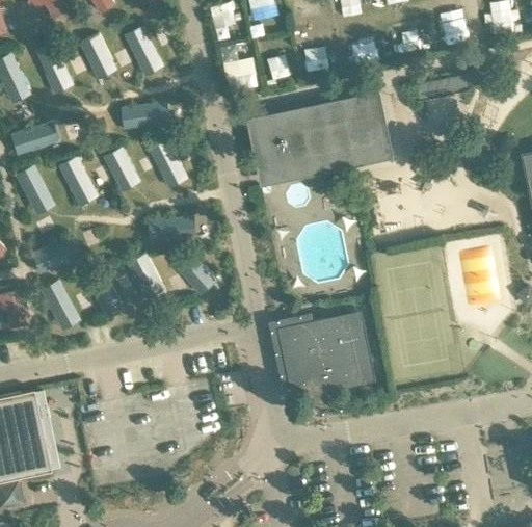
[(44,5),(49,16),(65,7),(61,0),(26,0),(32,11),(44,5)]
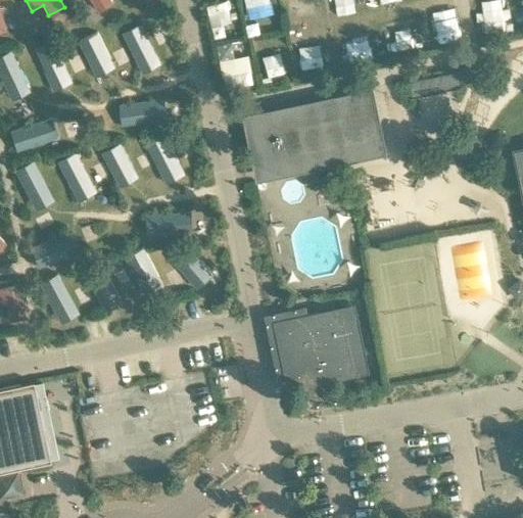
[(90,0),(99,13),(114,4),(111,0),(90,0)]
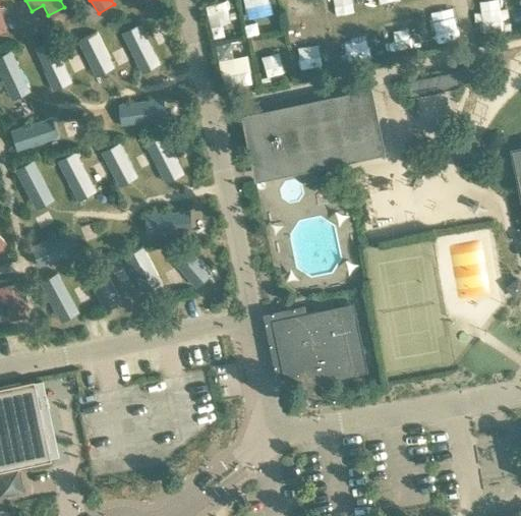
[(270,0),(244,0),(247,19),(273,16),(270,0)]
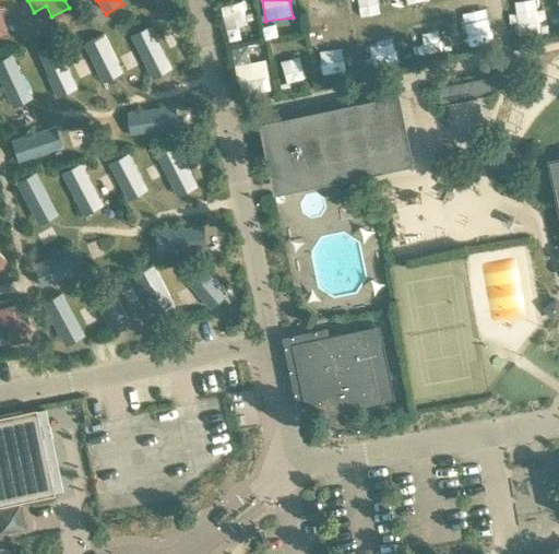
[(515,2),(516,35),(538,34),(538,1),(515,2)]
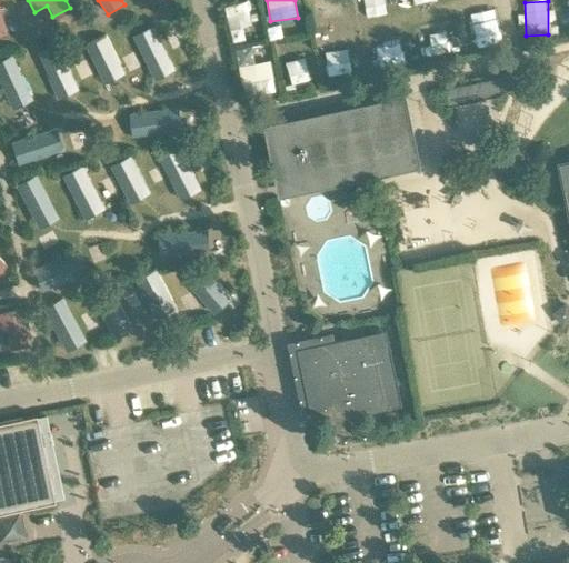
[(235,42),(252,37),(243,2),(226,8),(235,42)]
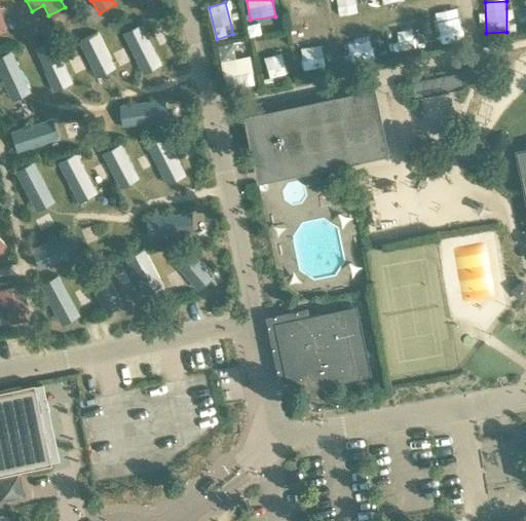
[(143,24),(122,33),(143,76),(163,66),(143,24)]
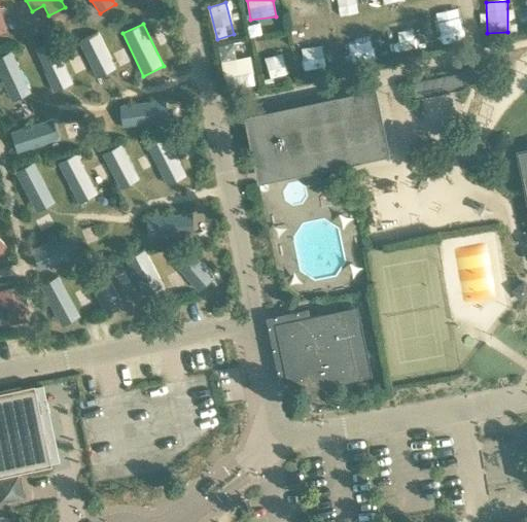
[(80,43),(98,79),(117,70),(100,33),(80,43)]
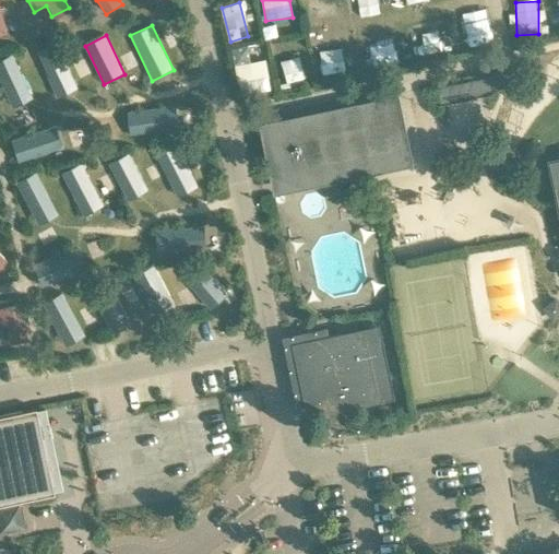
[(399,37),(375,40),(378,65),(402,62),(399,37)]
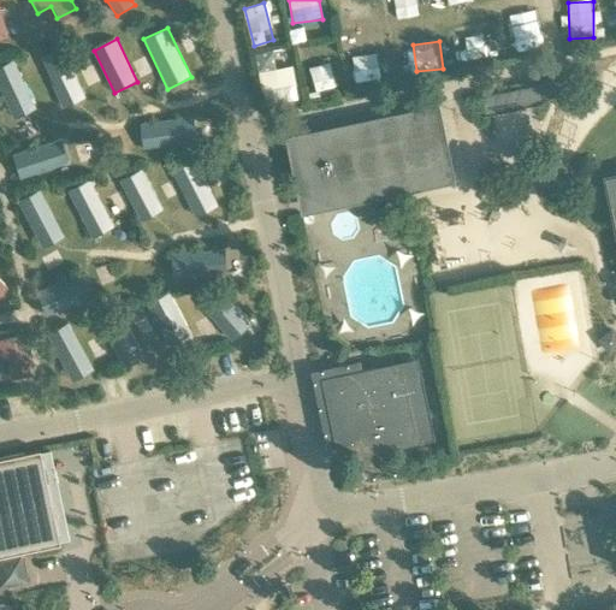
[(64,51),(41,61),(64,110),(87,99),(64,51)]
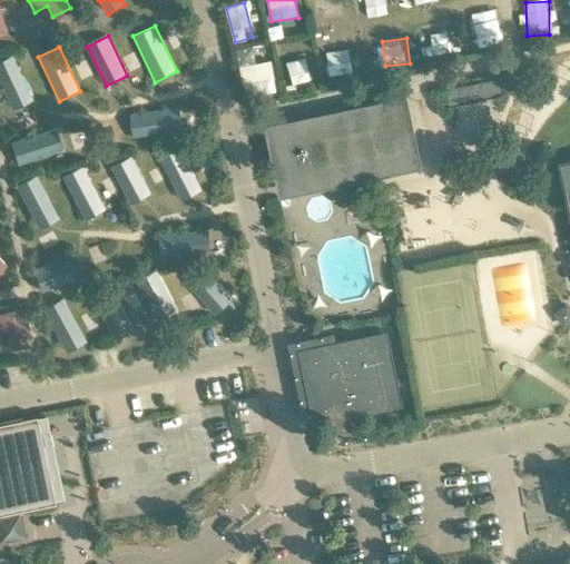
[(238,50),(243,97),(276,94),(273,62),(255,65),(254,49),(238,50)]
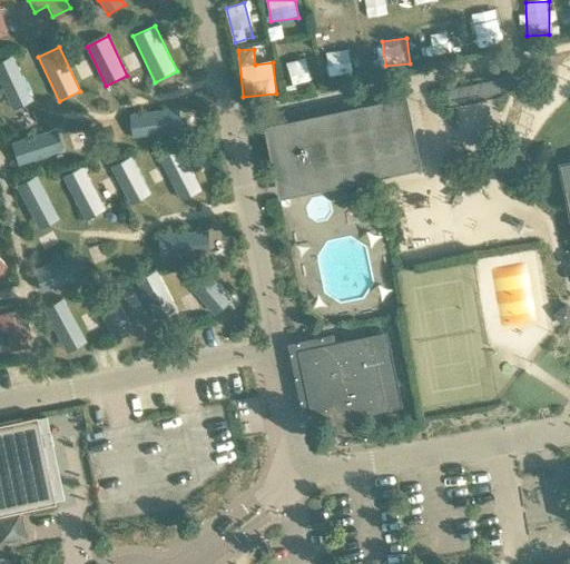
[(12,56),(0,61),(0,83),(12,111),(33,101),(12,56)]
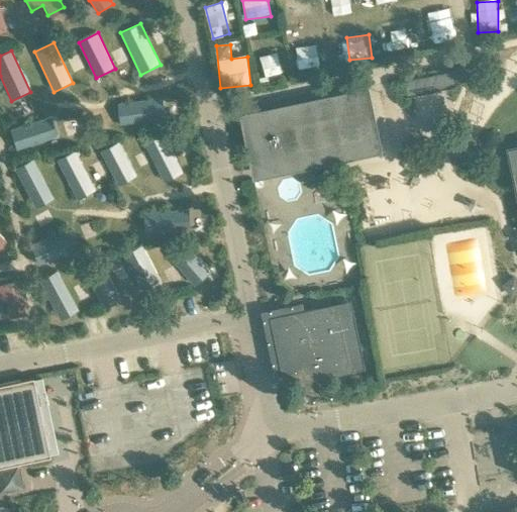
[(263,78),(287,76),(285,55),(261,57),(263,78)]
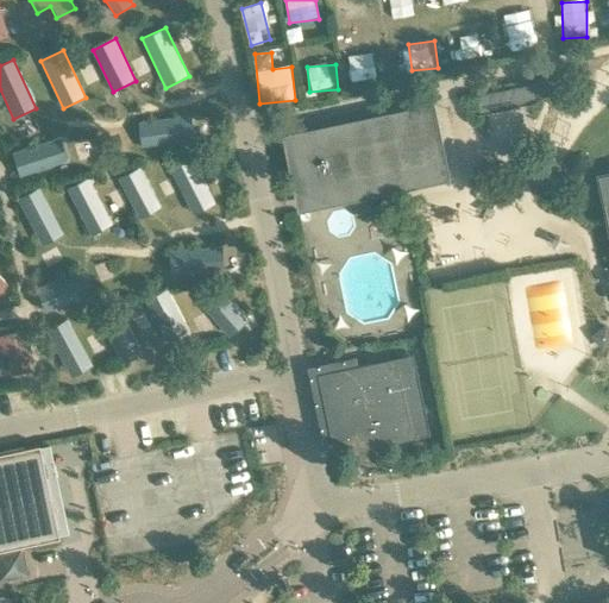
[(476,98),(479,114),(537,101),(533,85),(476,98)]
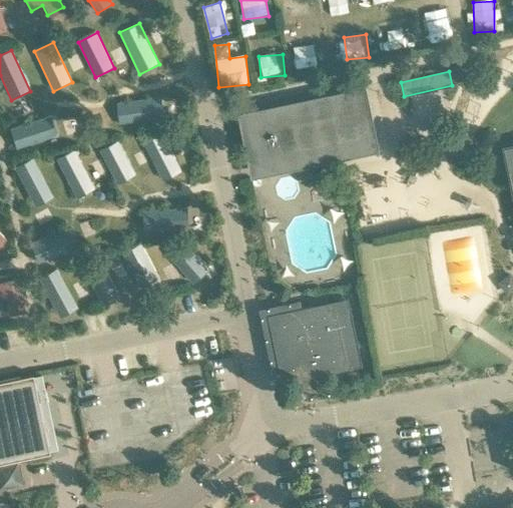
[(411,96),(416,115),(453,107),(449,87),(411,96)]
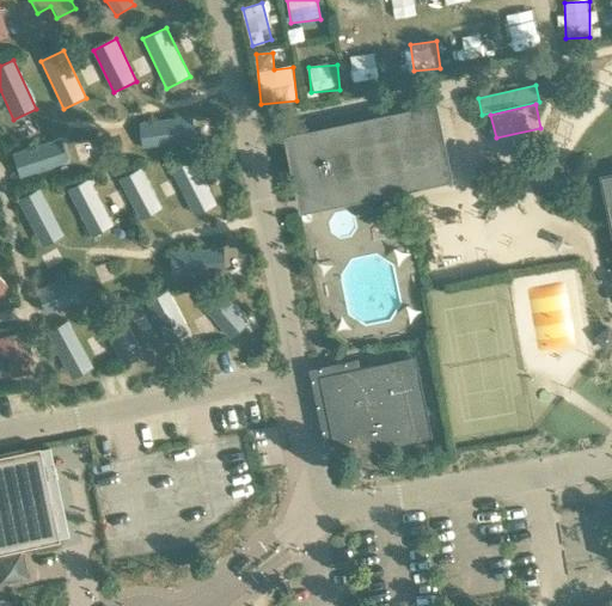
[(298,213),(453,184),(439,105),(283,133),(298,213)]
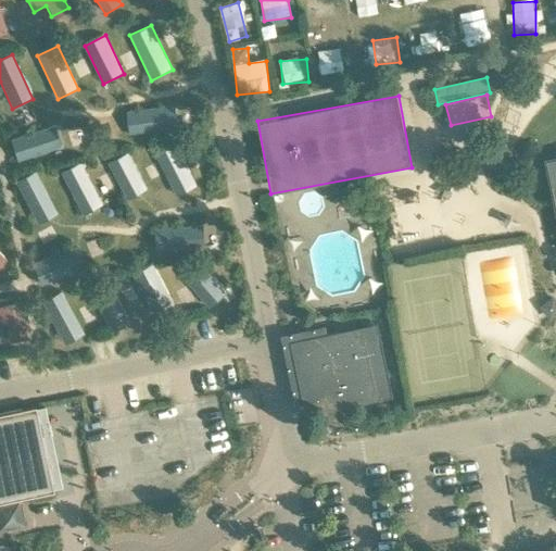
[(129,135),(177,128),(175,107),(127,112),(129,135)]
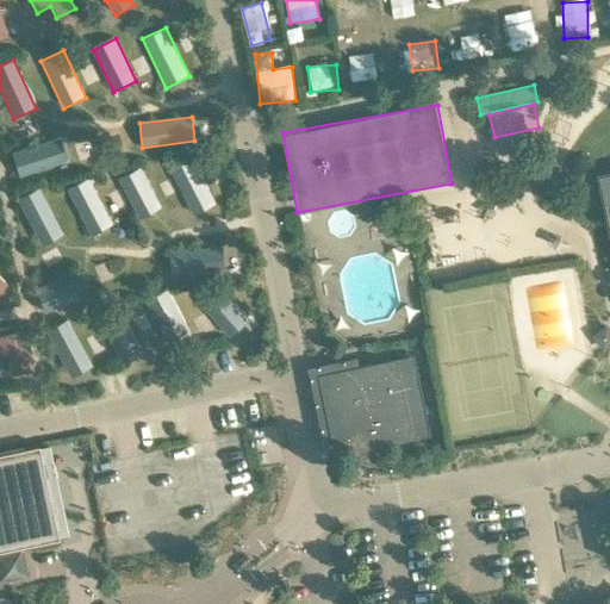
[(18,180),(69,163),(62,139),(11,155),(18,180)]
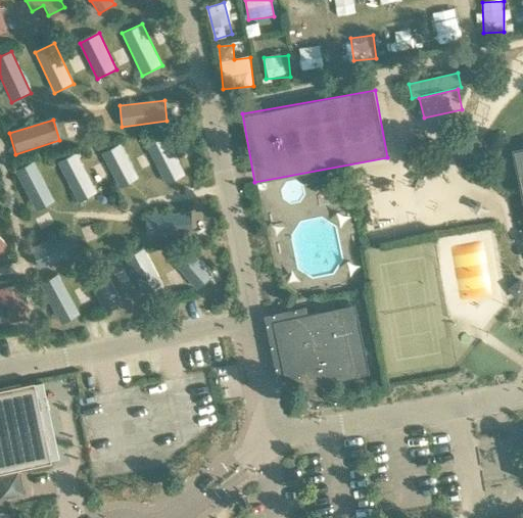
[(147,143),(164,186),(186,177),(168,135),(147,143)]
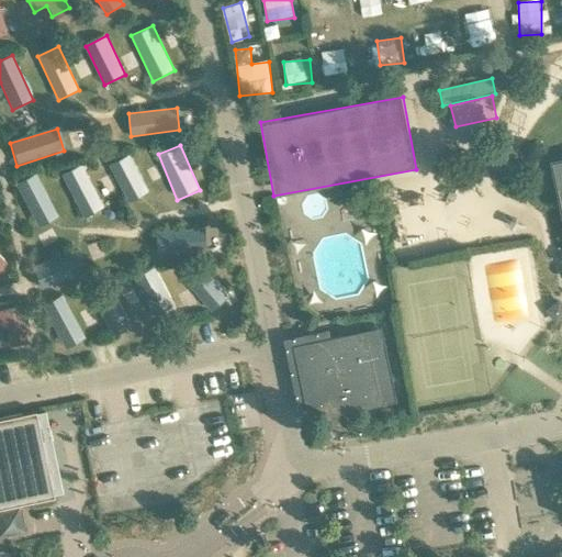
[(109,165),(130,204),(150,195),(131,154),(109,165)]
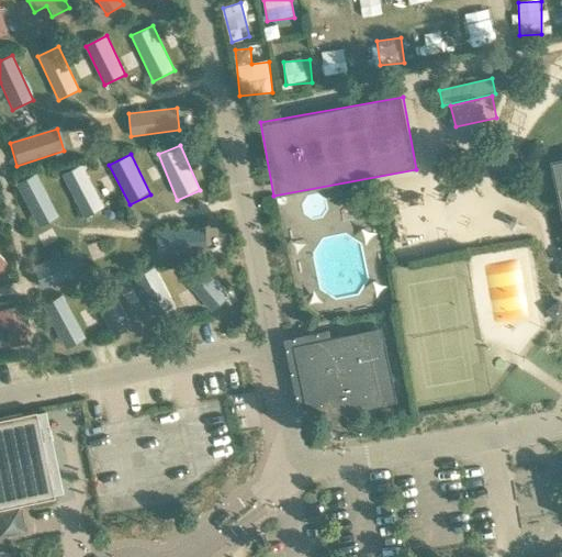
[(64,173),(81,219),(103,210),(87,165),(64,173)]
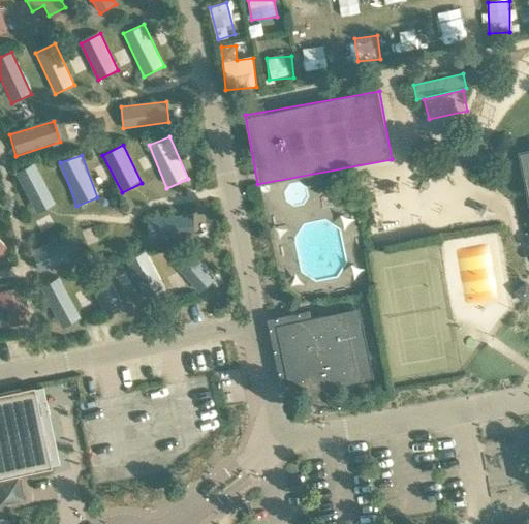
[(35,163),(14,172),(33,215),(54,206),(35,163)]
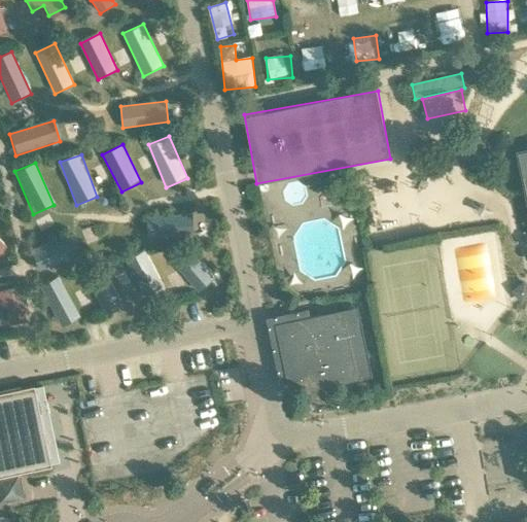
[(179,227),(194,225),(192,215),(146,217),(147,240),(180,238),(179,227)]
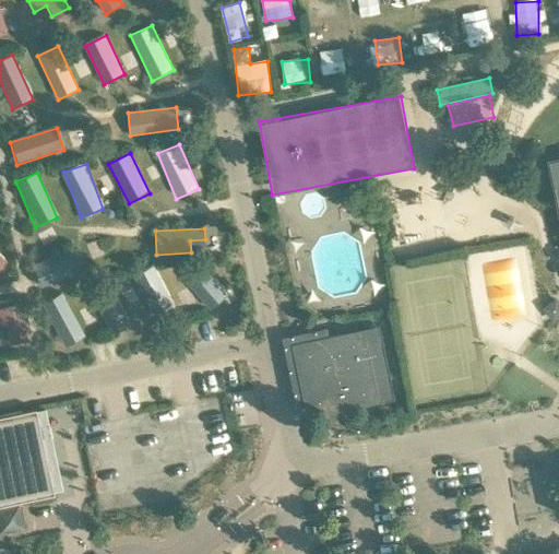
[(32,267),(40,289),(86,271),(79,249),(32,267)]
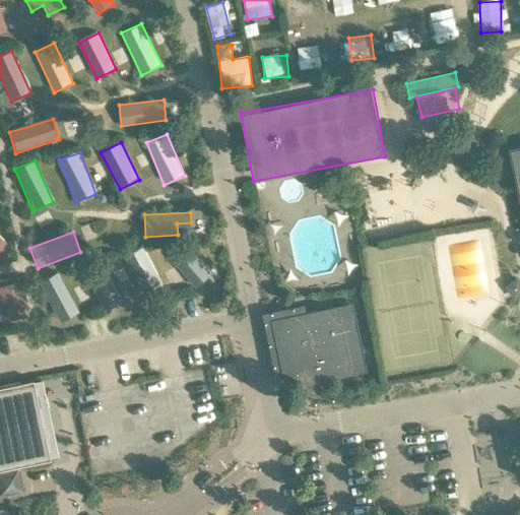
[(125,256),(142,292),(161,281),(144,247),(125,256)]
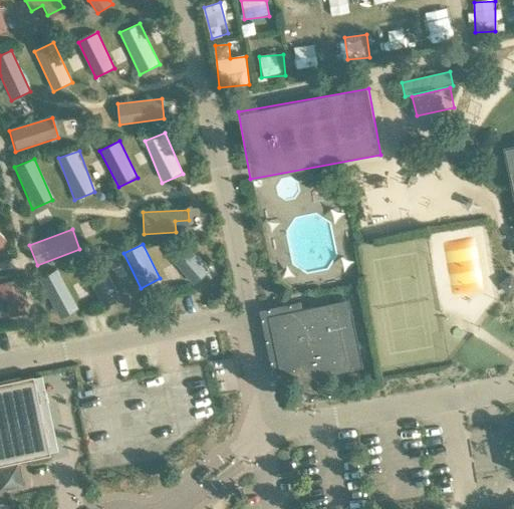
[(191,286),(210,273),(193,248),(174,262),(191,286)]
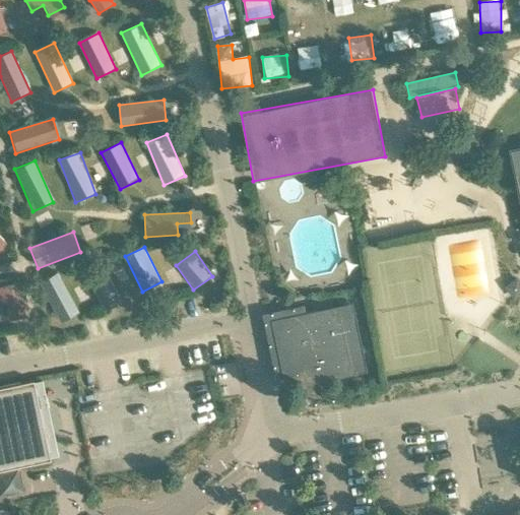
[(108,271),(88,280),(101,308),(121,299),(108,271)]
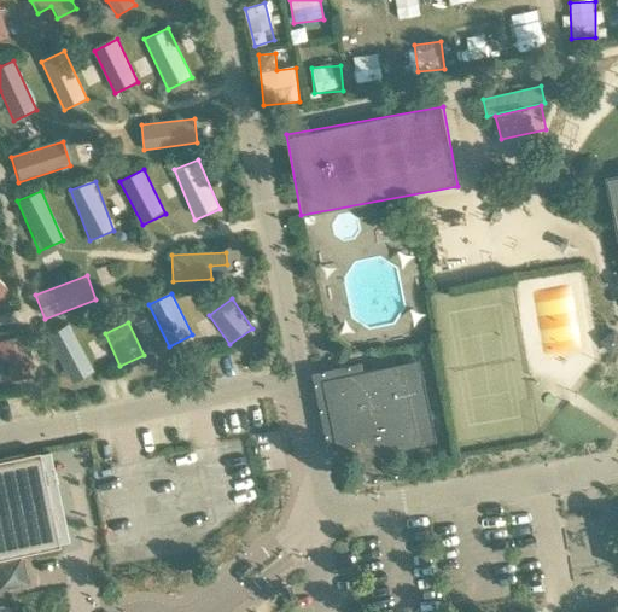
[(68,383),(88,377),(75,326),(56,331),(68,383)]
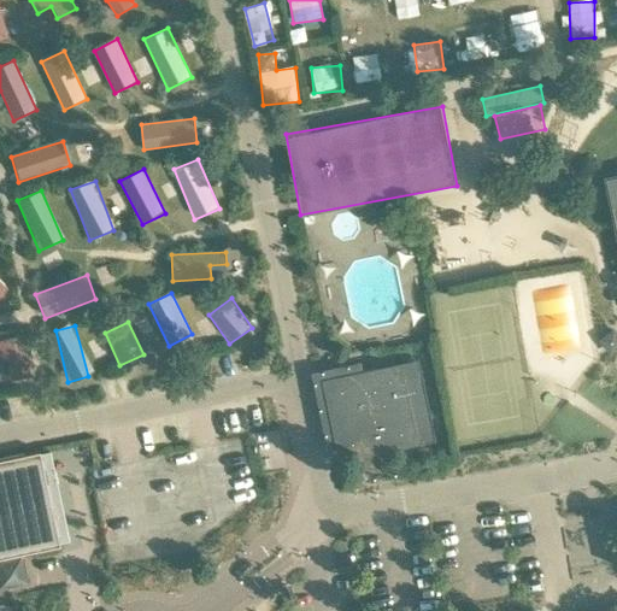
[(0,340),(0,364),(5,364),(9,382),(29,379),(22,336),(0,340)]
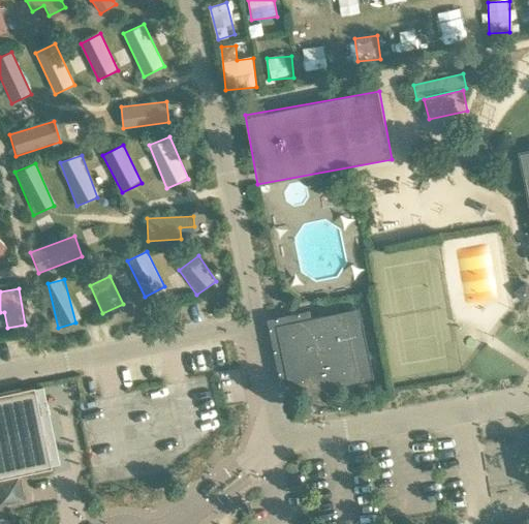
[(269,330),(285,401),(375,380),(359,309),(269,330)]
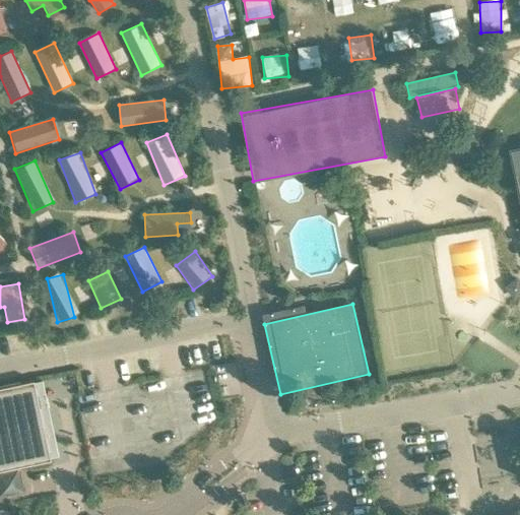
[(0,471),(37,464),(37,463),(44,462),(28,386),(21,387),(21,385),(0,389),(0,471)]
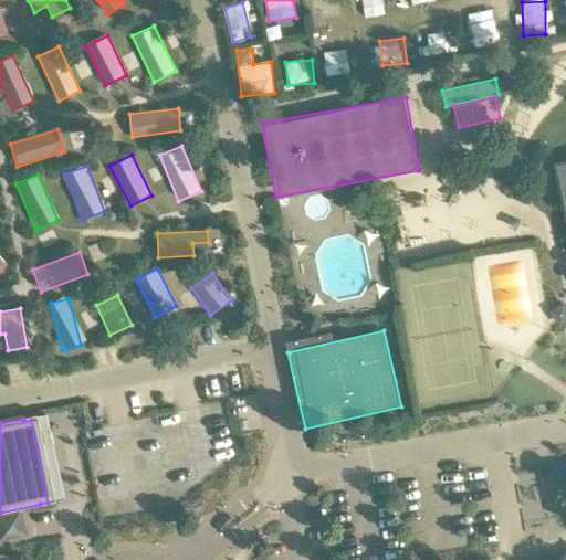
[(0,542),(2,542),(24,538),(20,513),(0,515),(0,542)]
